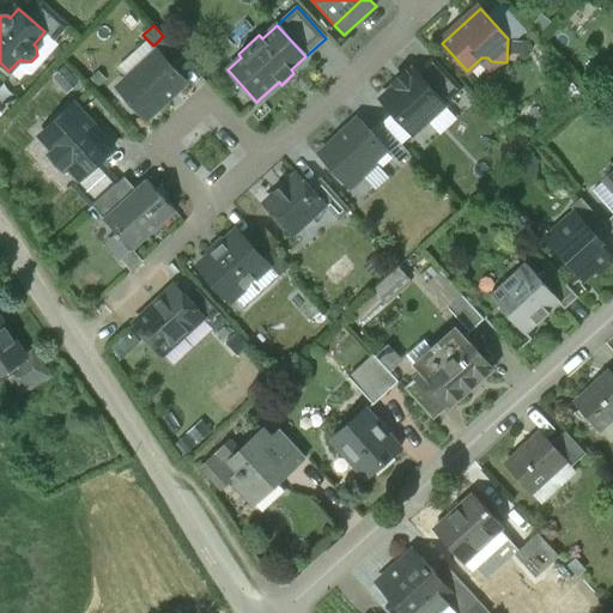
[(182,58),(163,36),(153,46),(158,52),(173,67),(182,58)]
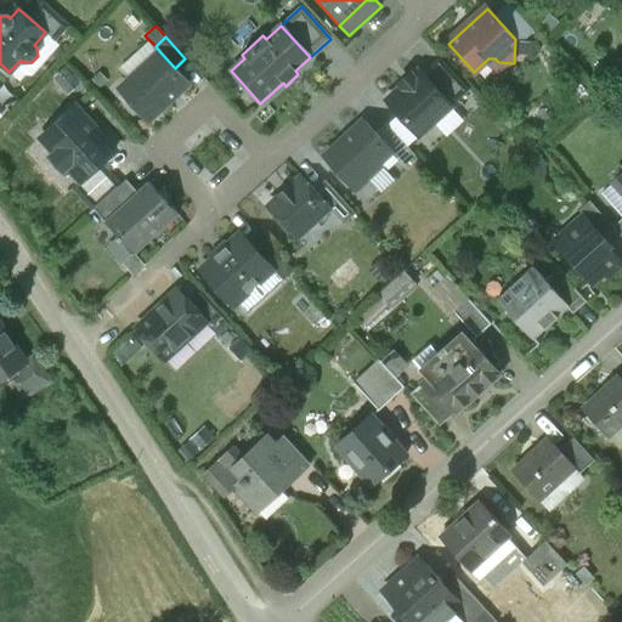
[(160,52),(119,91),(147,122),(188,84),(175,68),(160,52)]
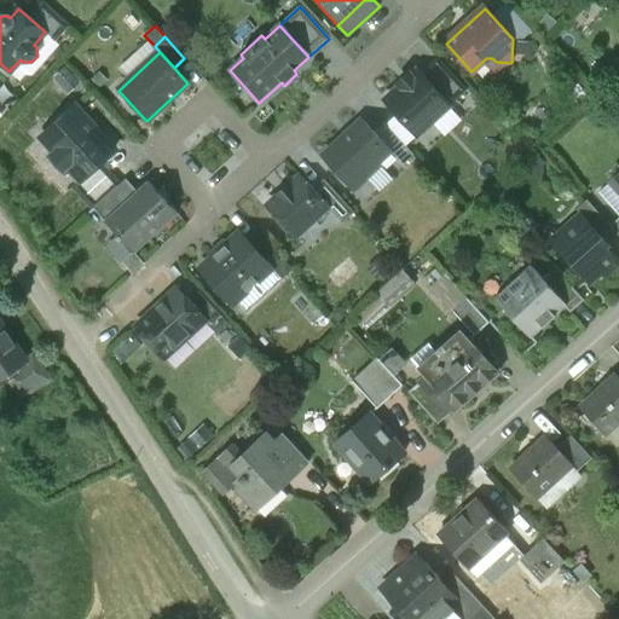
[(420,75),(449,106),(467,91),(438,58),(420,75)]
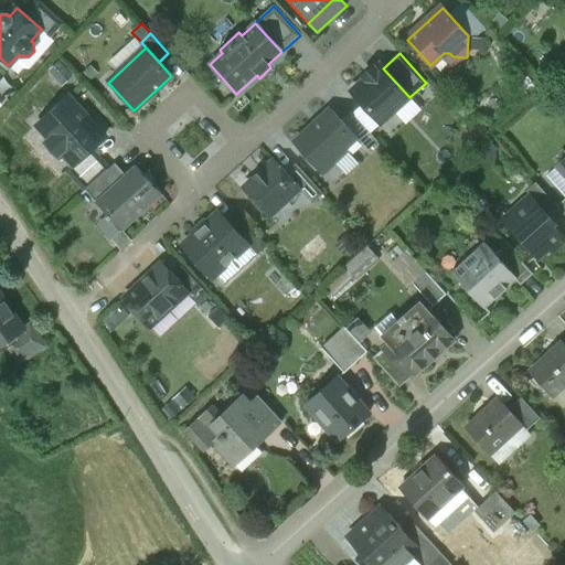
[(351,92),(381,124),(409,97),(383,68),(381,65),(375,70),(373,68),(363,77),(365,80),(351,92)]
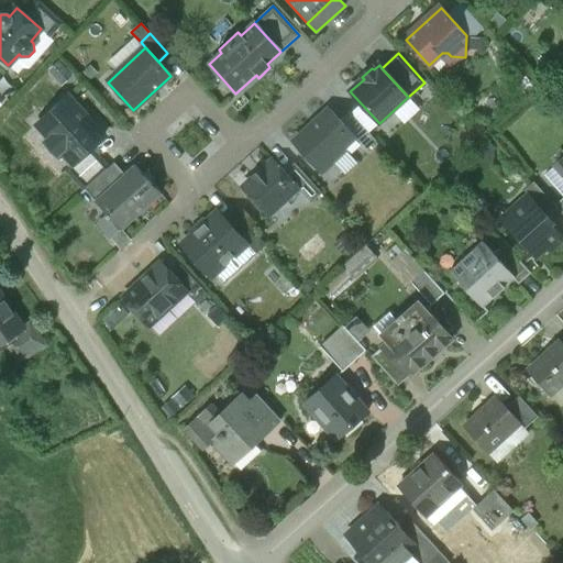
[(105,136),(68,97),(37,125),(50,140),(46,142),(57,154),(61,151),(74,165),(90,150),(105,136)]
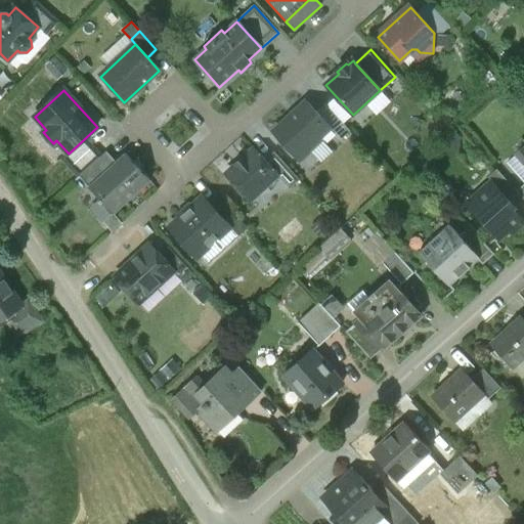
[(306,101),(272,133),(296,159),(307,148),(310,151),(322,141),(319,138),(331,128),(306,101)]
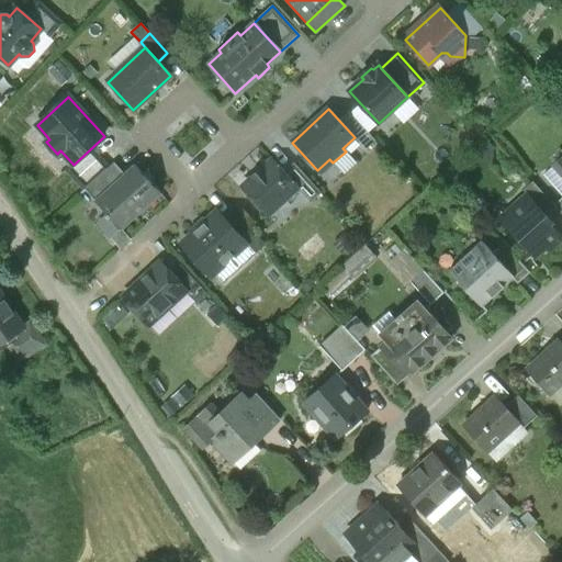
[(74,165),(67,170),(85,189),(108,168),(90,149),(74,165)]
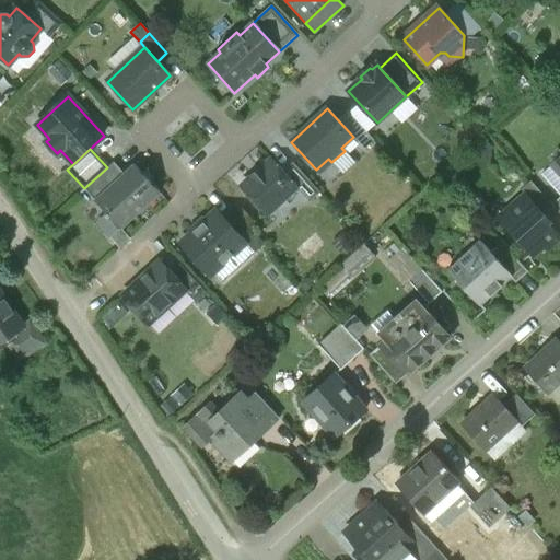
[(272,160),(261,170),(260,167),(251,176),(252,178),(242,188),(266,214),(296,187),(283,173),(272,160)]
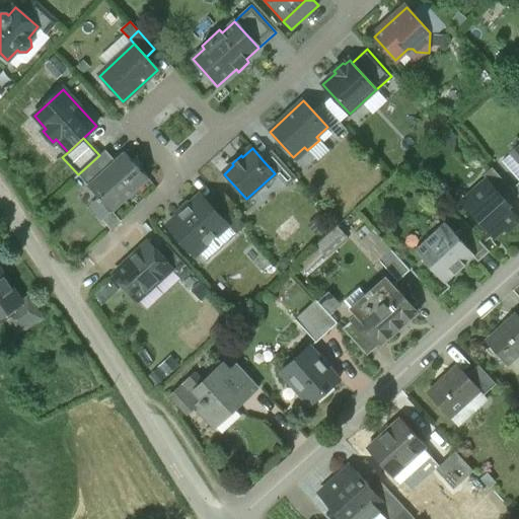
[(105,150),(78,175),(88,186),(115,161),(105,150)]
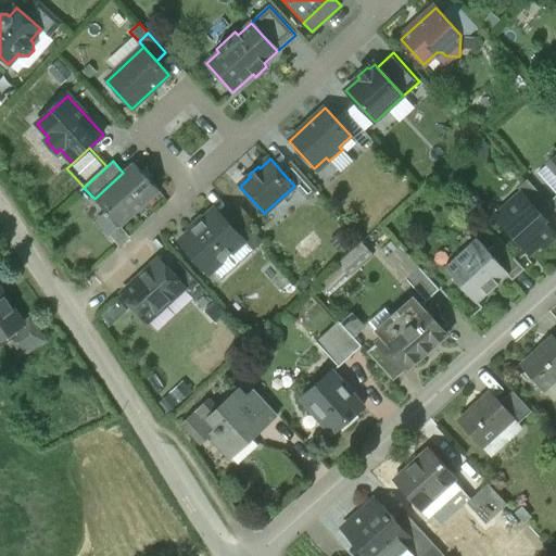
[(291,163),(281,172),(294,186),(307,200),(317,191),(291,163)]
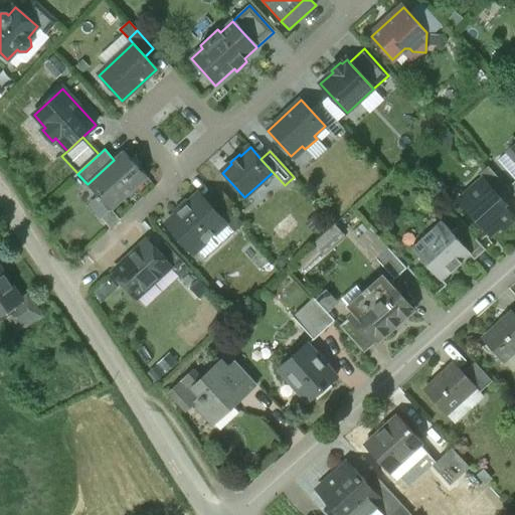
[(114,160),(88,184),(97,194),(97,195),(98,197),(97,198),(99,200),(100,199),(102,200),(112,211),(147,178),(123,152),(114,160)]
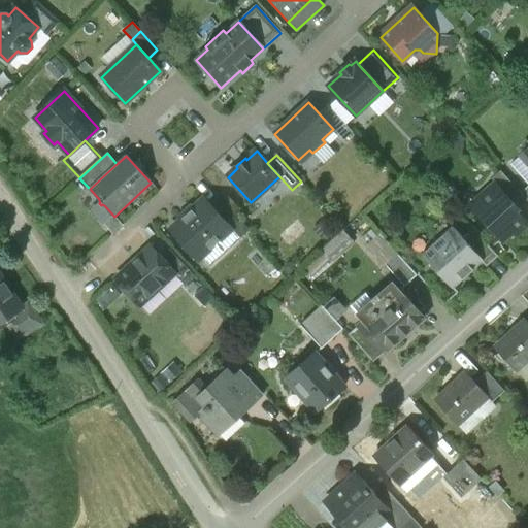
[(520,193),(500,171),(491,179),(496,185),(510,201),(520,193)]
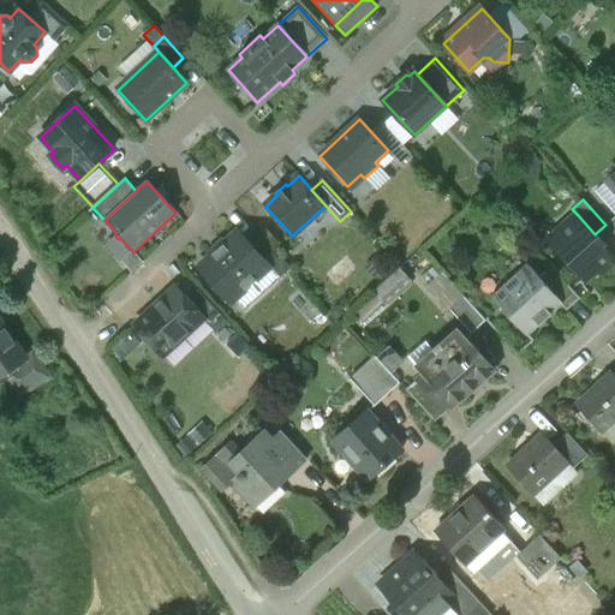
[(595,234),(578,215),(560,231),(563,234),(551,244),(585,281),(596,270),(599,274),(614,261),(601,245),(603,243),(595,234)]
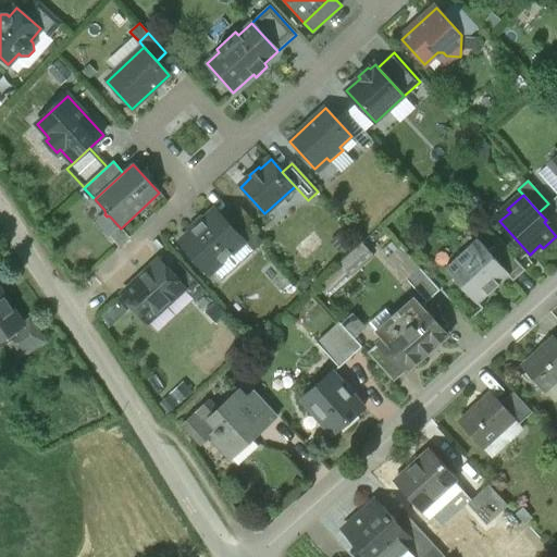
[(215,210),(203,220),(205,222),(193,233),(192,232),(180,242),(209,274),(245,242),(227,223),(215,210)]
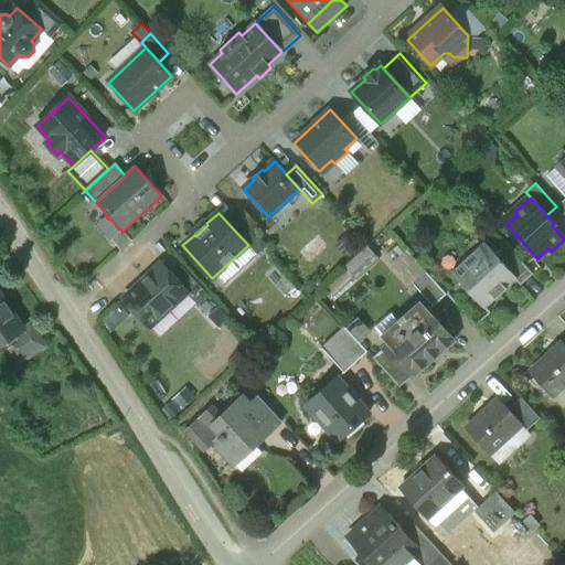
[(258,236),(241,217),(231,226),(248,245),(257,236),(258,236)]
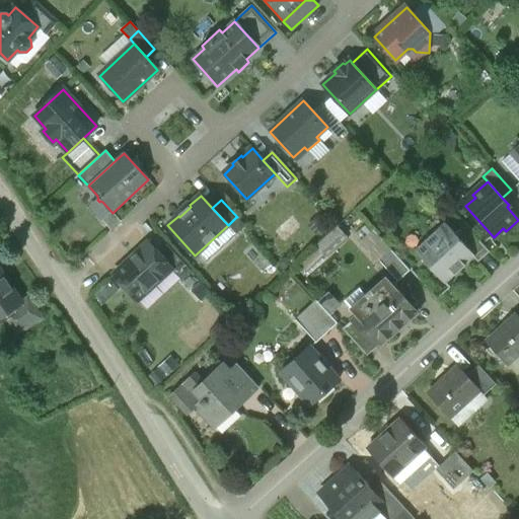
[(237,217),(236,217),(228,225),(236,234),(245,226),(237,217)]
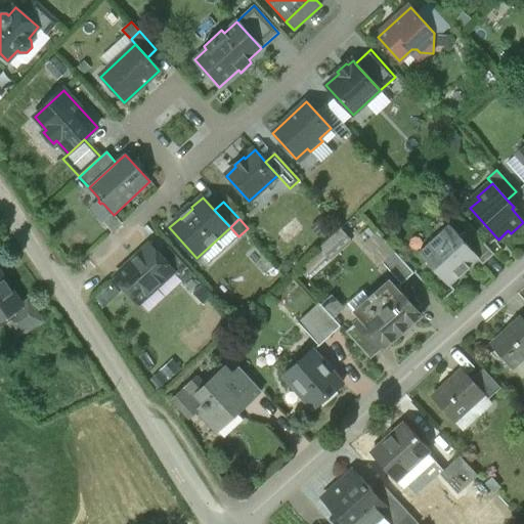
[(449,225),(419,253),(449,287),(478,260),(480,259),(460,236),(449,225)]
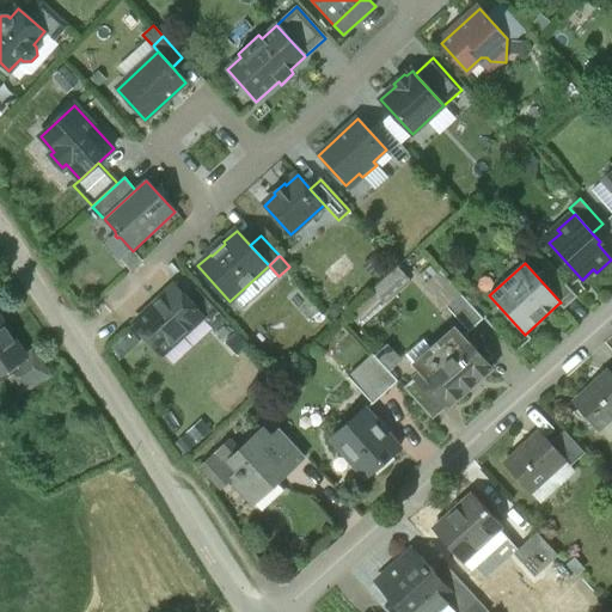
[(576,298),(548,265),(537,276),(561,303),(558,304),(564,310),(576,298)]
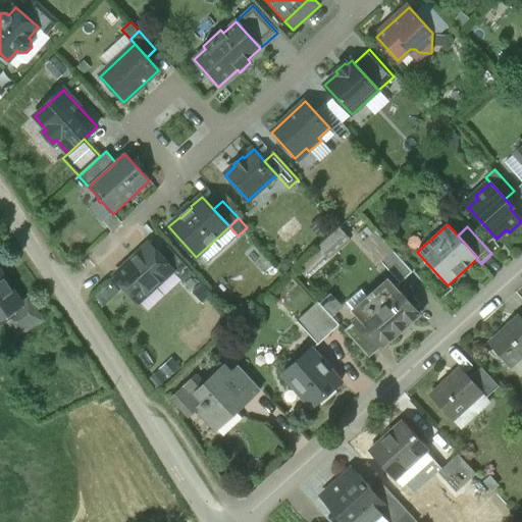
[(340,228),(318,248),(320,250),(325,257),(326,258),(349,238),(340,228)]
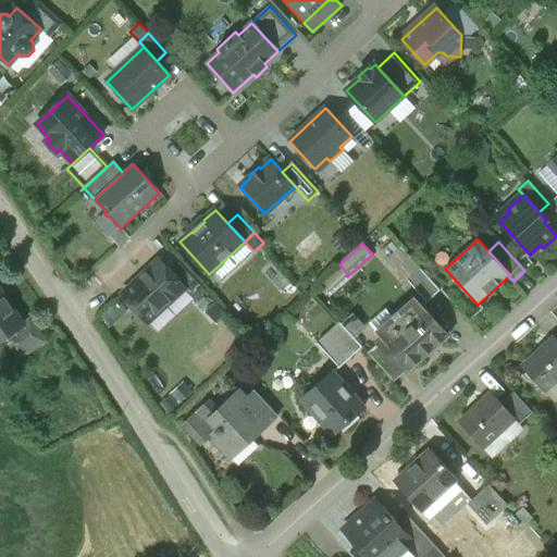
[(420,270),(400,247),(387,259),(407,281),(420,270)]
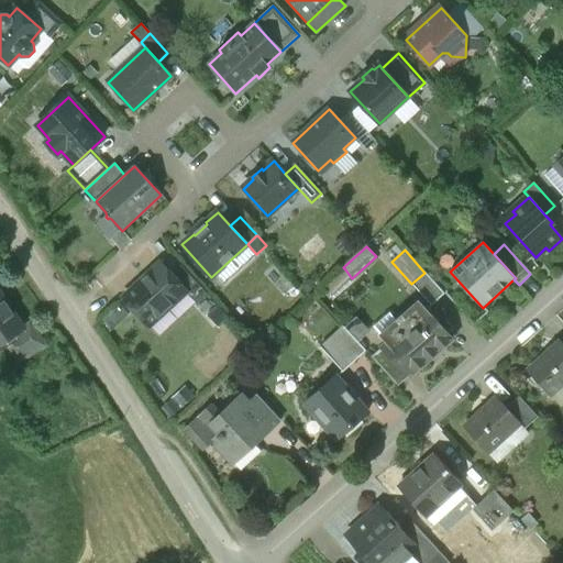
[(162,263),(122,299),(148,327),(187,291),(162,263)]
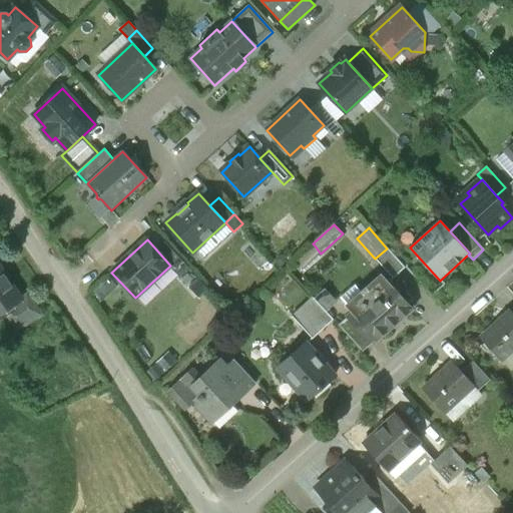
[(315,245),(297,264),(302,269),(320,252),(315,245)]
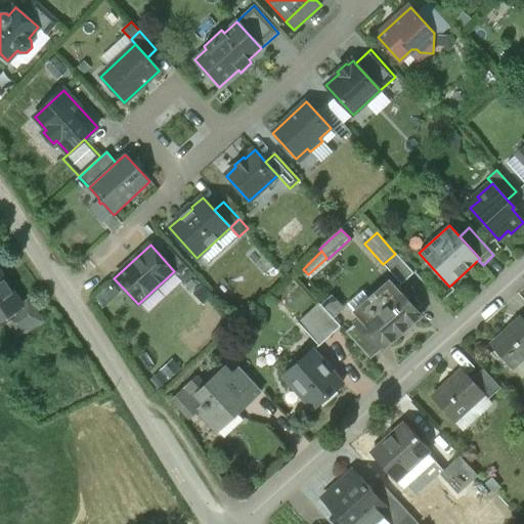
[(413,273),(395,254),(383,264),(401,285),(413,273)]
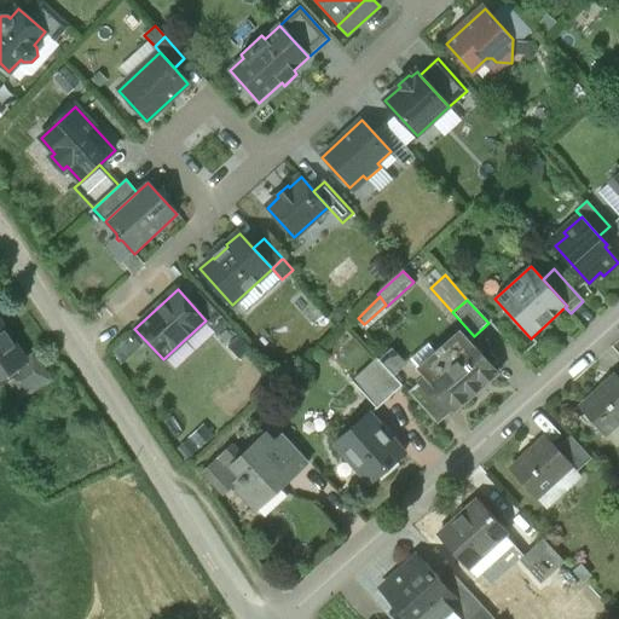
[(0,327),(0,387),(1,387),(0,385),(0,380),(7,376),(22,398),(48,380),(33,356),(25,360),(6,333),(5,334),(0,327)]
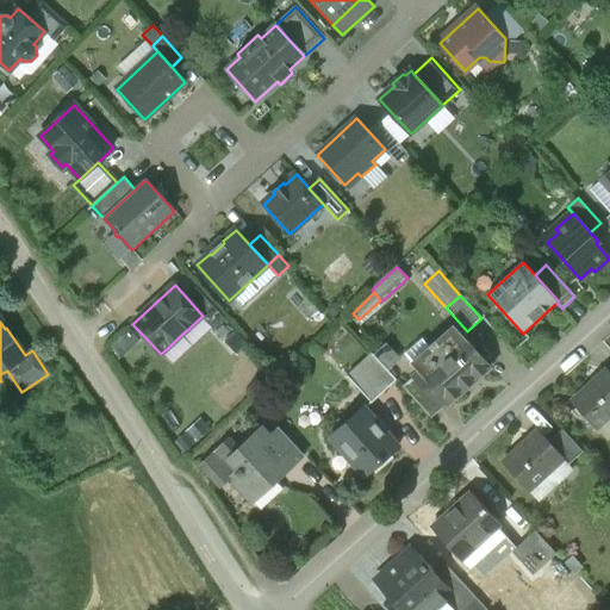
[(453,327),(429,347),(423,341),(406,355),(419,372),(414,377),(442,409),(490,367),(462,335),(461,335),(453,327)]
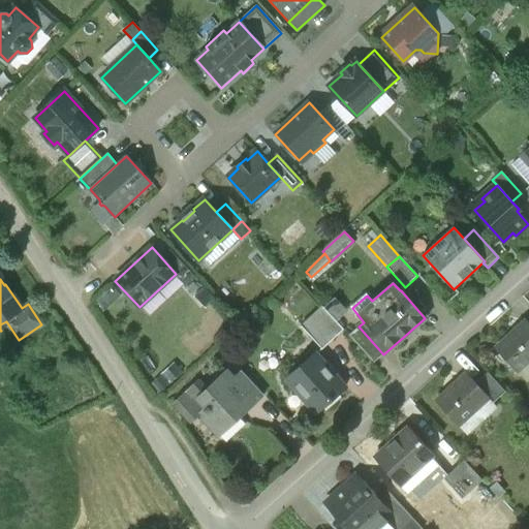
[(337,300),(327,308),(336,318),(346,310),(337,300)]
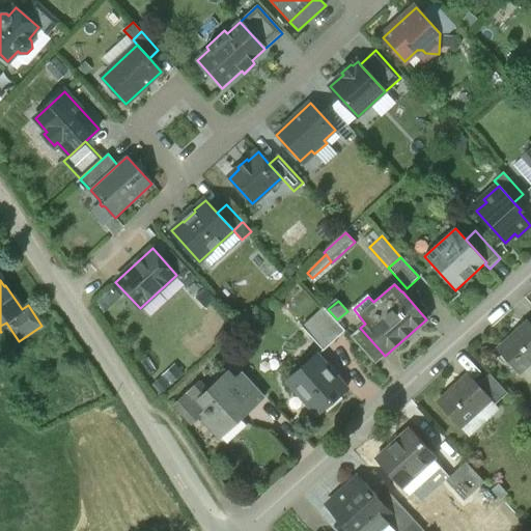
[(345,331),(324,307),(313,317),(334,341),(345,331)]
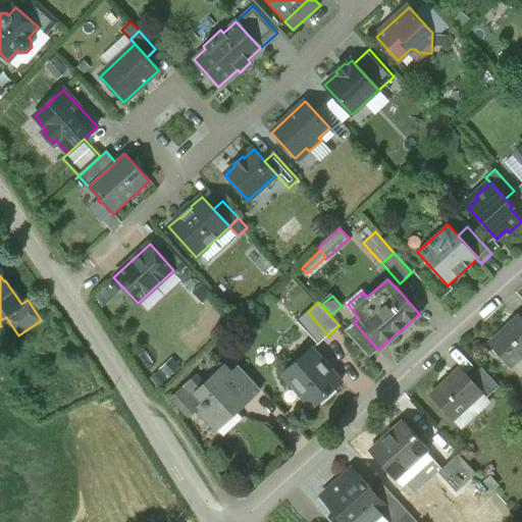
[(328,335),(308,312),(297,322),(318,345),(328,335)]
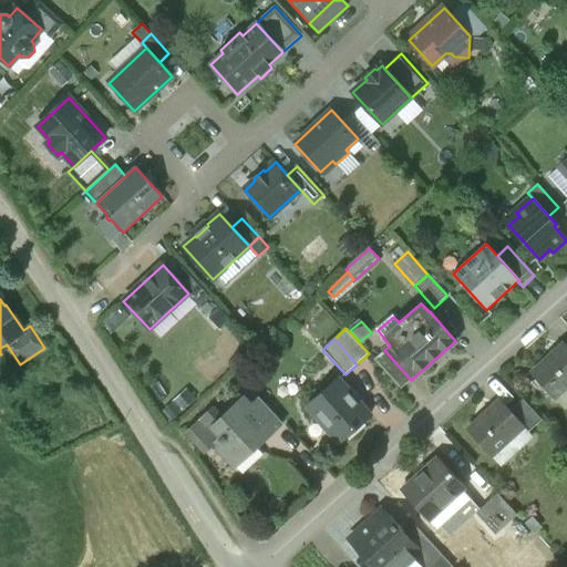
[(566,347),(565,344),(532,374),(554,398),(566,385),(566,347)]
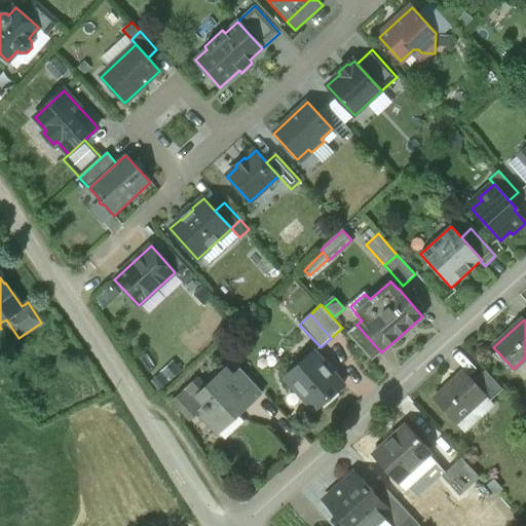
[(381,352),(357,325),(347,333),(372,361),(381,352)]
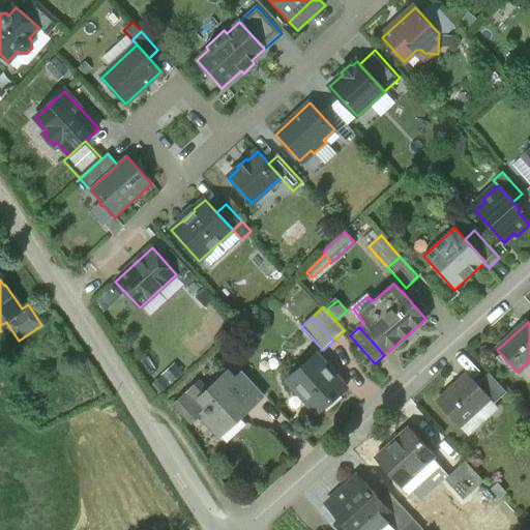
[(316,354),(287,379),(318,413),(346,389),(316,354)]
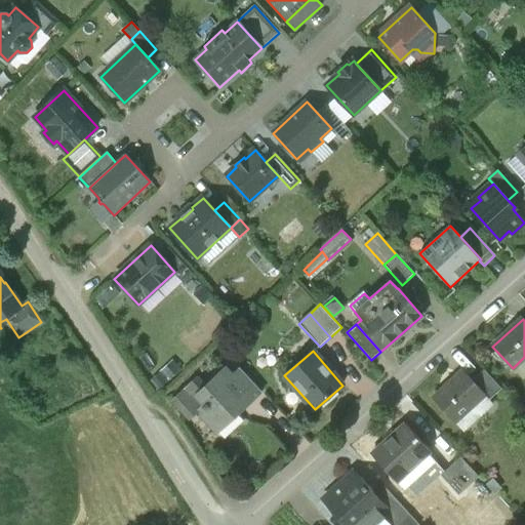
[(261,392),(240,369),(231,377),(252,400),(261,392)]
